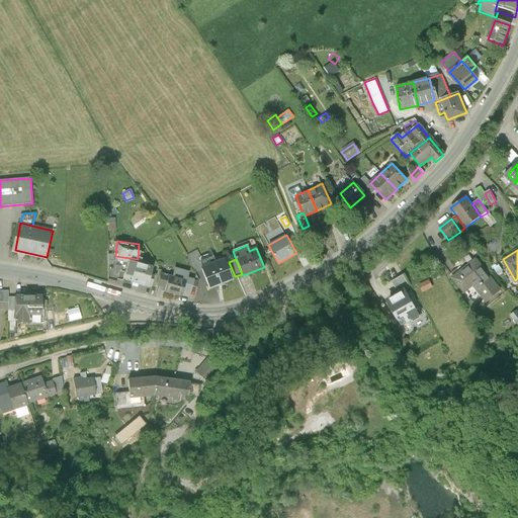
[(224,260),(200,268),(208,289),(232,280),(224,260)]
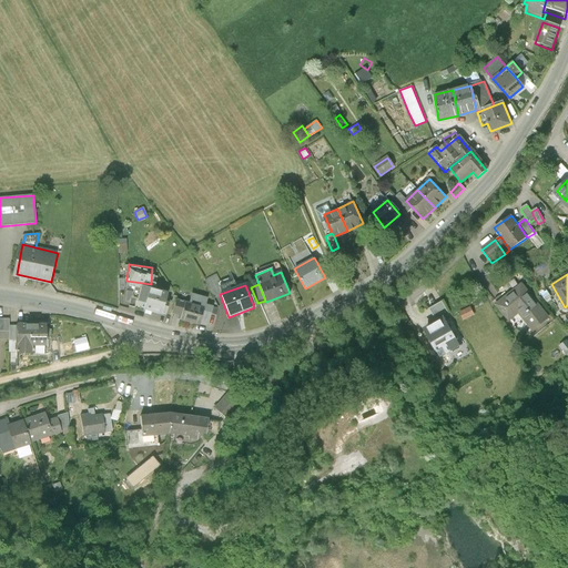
[(548,318),(521,285),(496,305),(507,321),(519,312),(534,330),(548,318)]
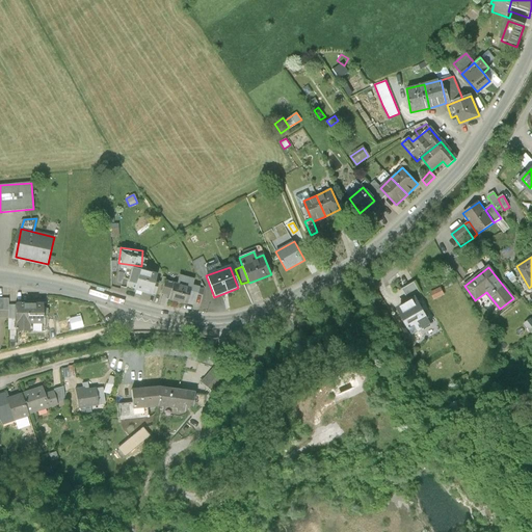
[(162,275),(135,268),(130,288),(157,294),(162,275)]
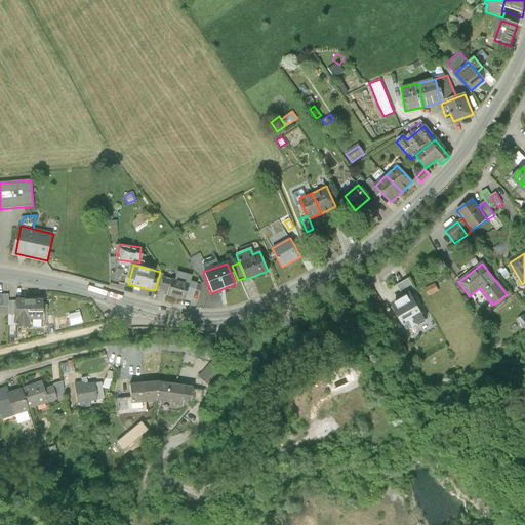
[(197,281),(171,275),(167,291),(193,297),(197,281)]
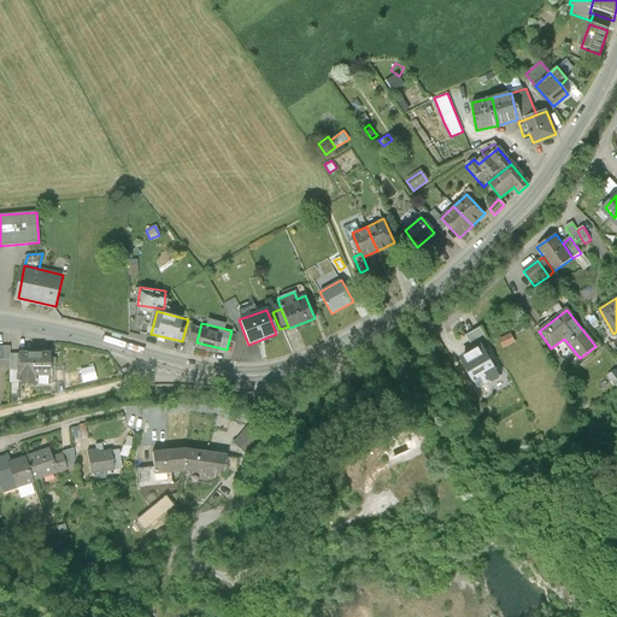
[(465,335),(475,353),(483,348),(489,345),(481,328),(465,335)]
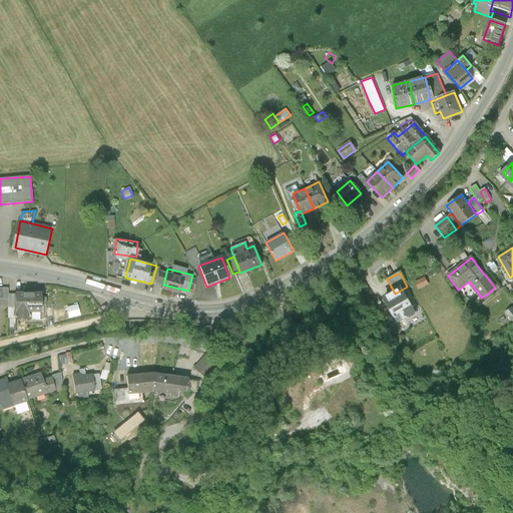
[(428,283),(425,277),(416,281),(419,287),(428,283)]
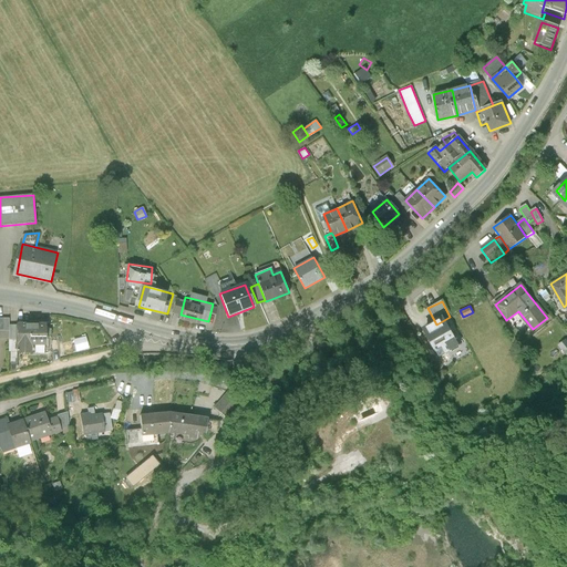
[(0,338),(10,339),(10,323),(10,317),(0,317),(0,338)]
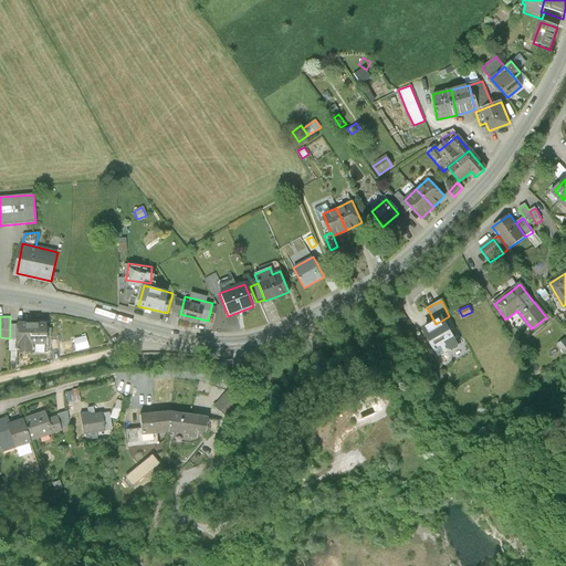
[(458,346),(443,320),(436,324),(425,329),(438,357),(458,346)]
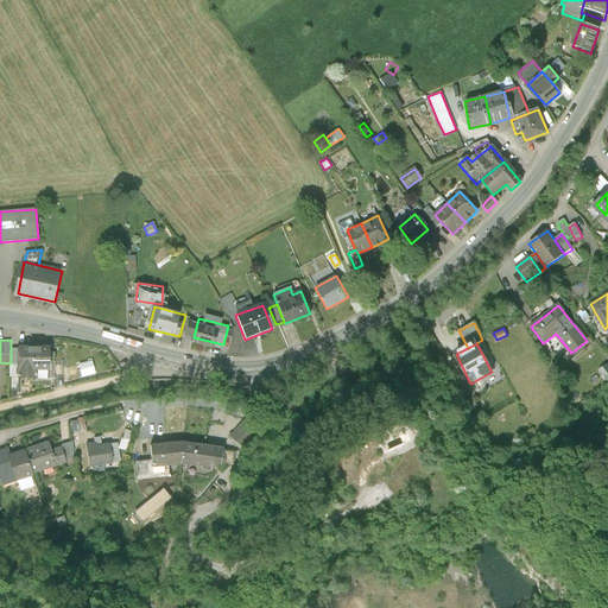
[(49,347),(18,347),(18,363),(18,365),(21,365),(21,378),(33,378),(33,369),(49,369),(49,347)]
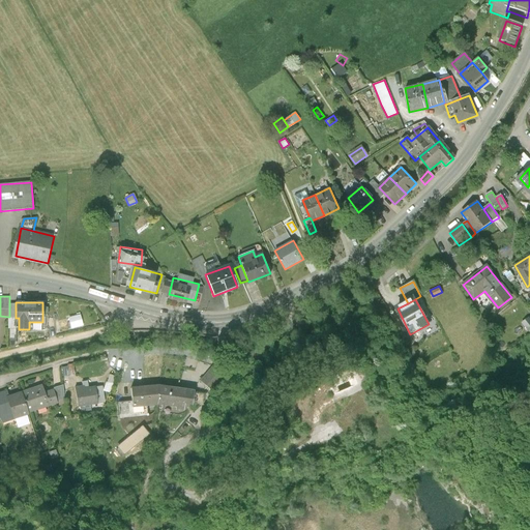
[(84,324),(81,315),(70,318),(74,327),(84,324)]
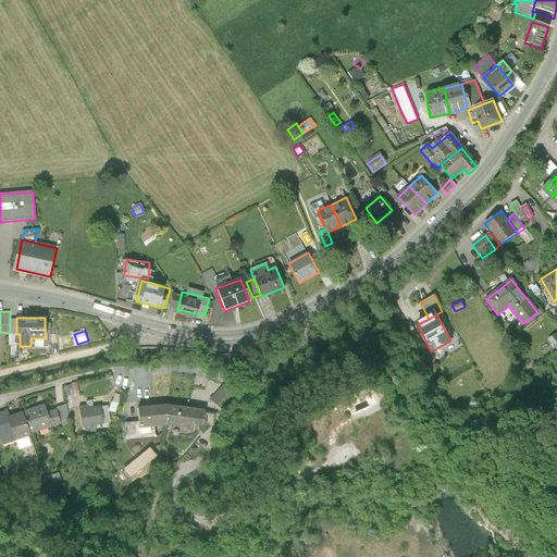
[(44,405),(22,412),(28,432),(50,425),(45,411),(44,405)]
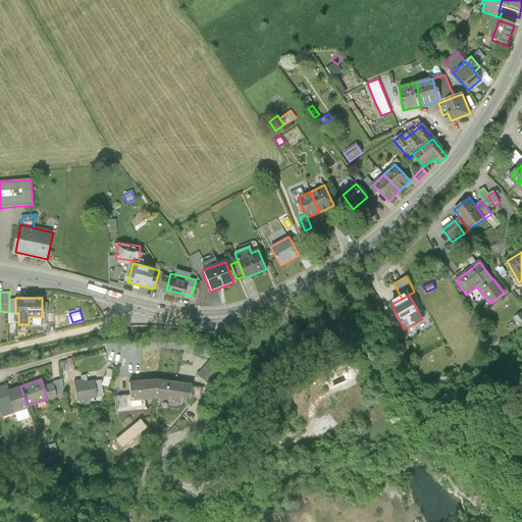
[(62,379),(51,382),(55,396),(57,400),(64,398),(62,379)]
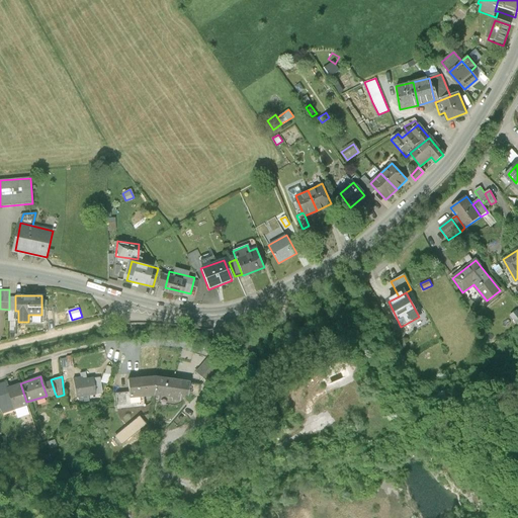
[(81,377),(74,378),(76,389),(77,396),(94,394),(92,377),(82,379),(81,377)]
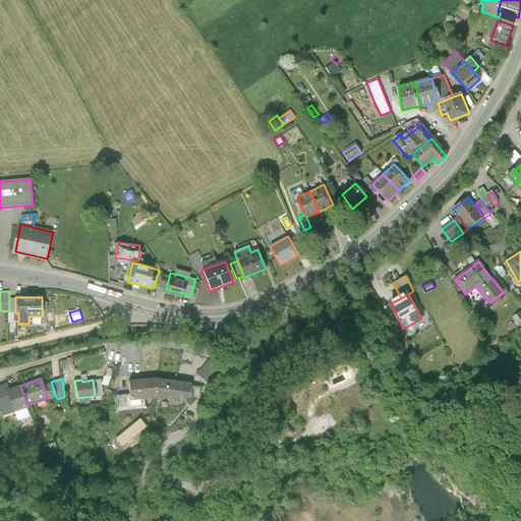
[(95,396),(103,396),(100,380),(93,380),(95,396)]
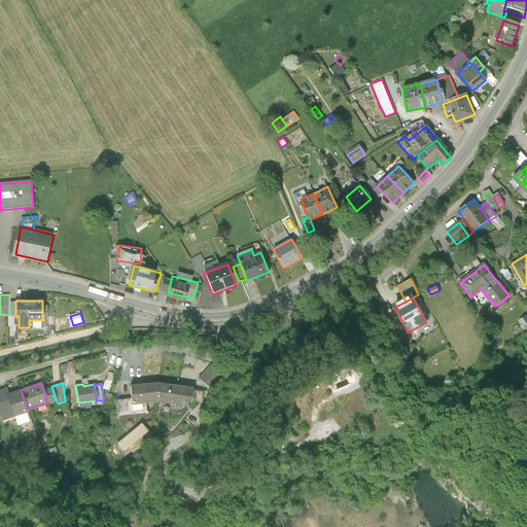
[(146,402),(159,401),(157,384),(131,385),(132,399),(133,403),(146,402)]
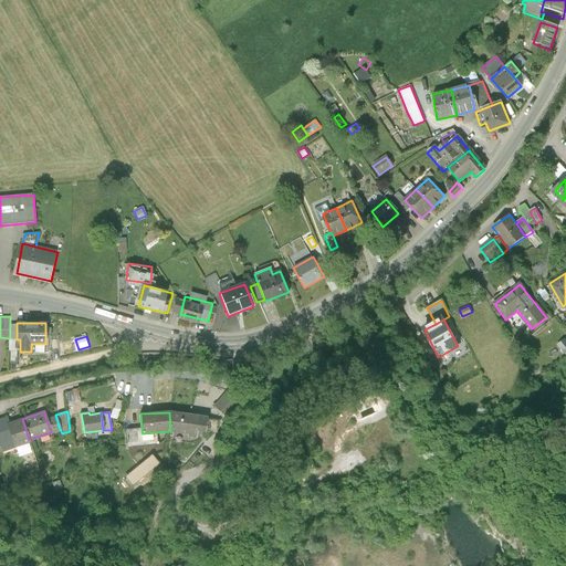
[(202,418),(169,412),(170,431),(198,437),(202,418)]
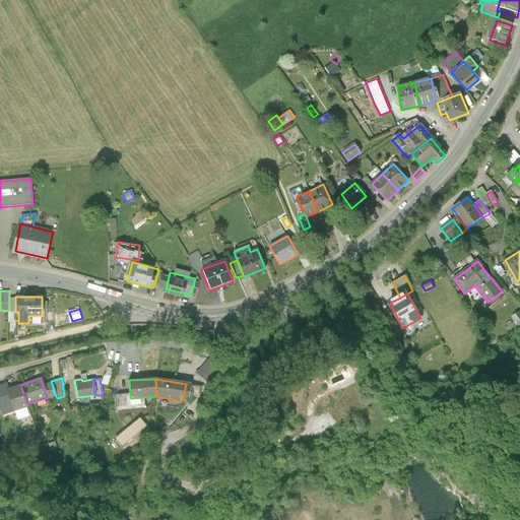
[(51,381),(42,384),(47,397),(55,394),(51,381)]
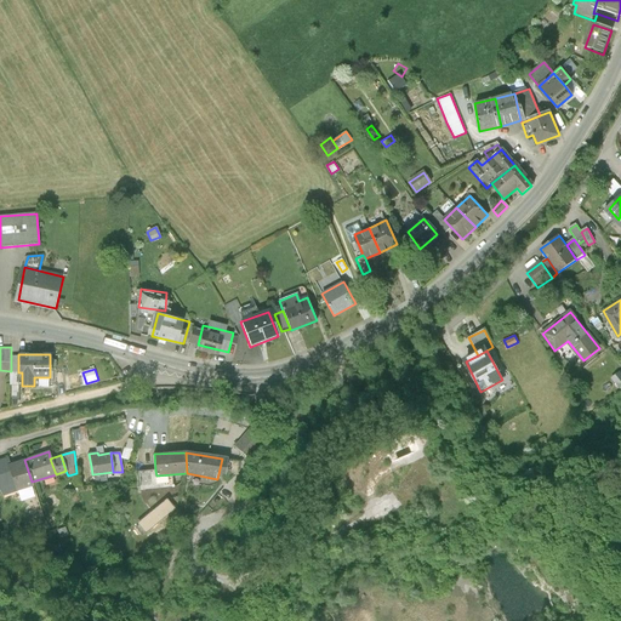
[(16,491),(15,488),(7,465),(6,460),(0,461),(0,490),(4,496),(16,491)]
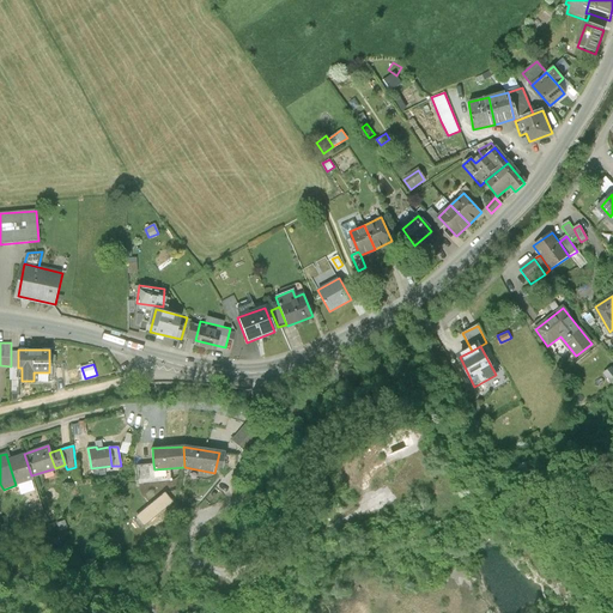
[(14,481),(31,475),(24,454),(7,459),(14,481)]
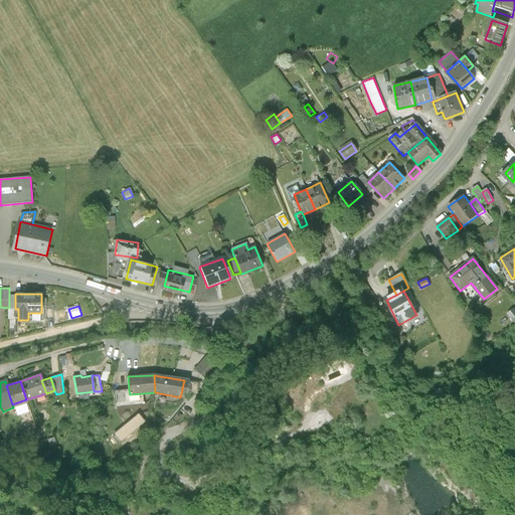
[(70,400),(77,399),(76,393),(75,386),(68,387),(70,400)]
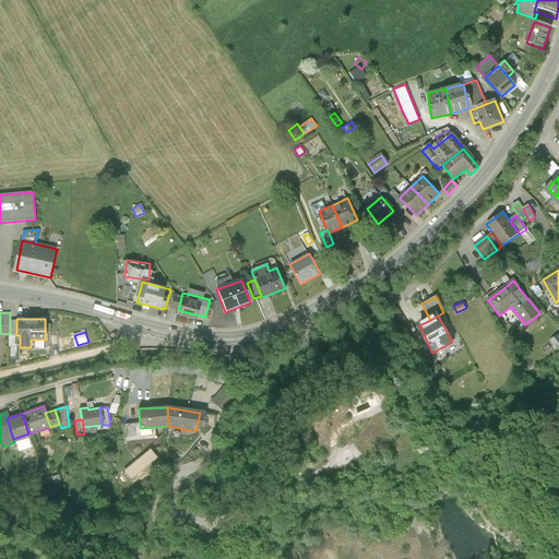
[(156,439),(155,427),(141,428),(140,424),(126,425),(127,441),(156,439)]
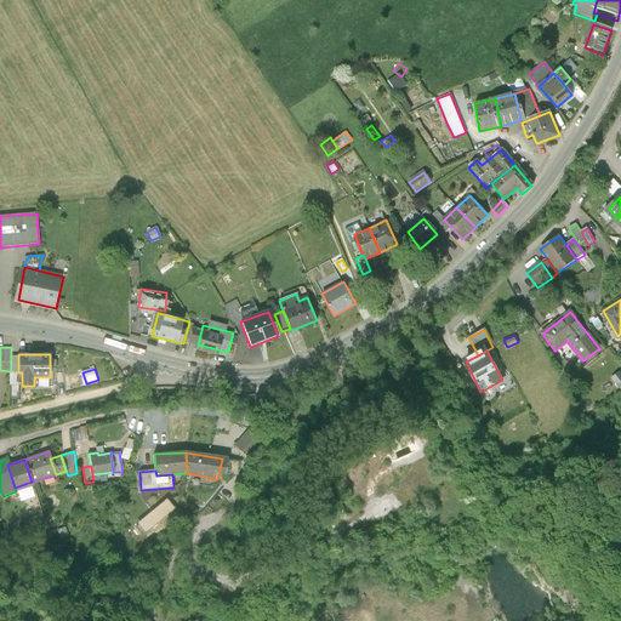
[(165,497),(136,523),(144,534),(175,508),(165,497)]
